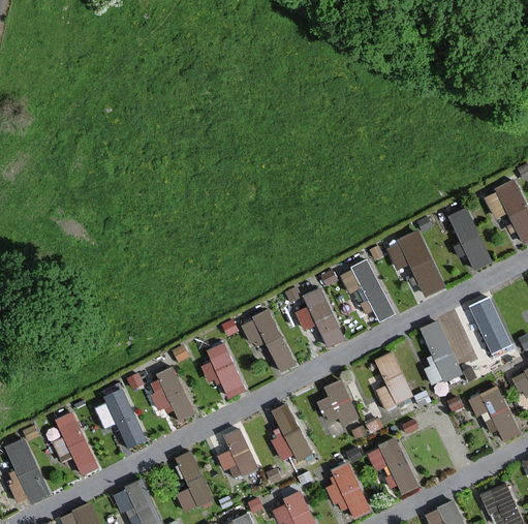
[(483,193),(493,219),(507,213),(520,245),(527,241),(527,202),(520,179),(483,193)]
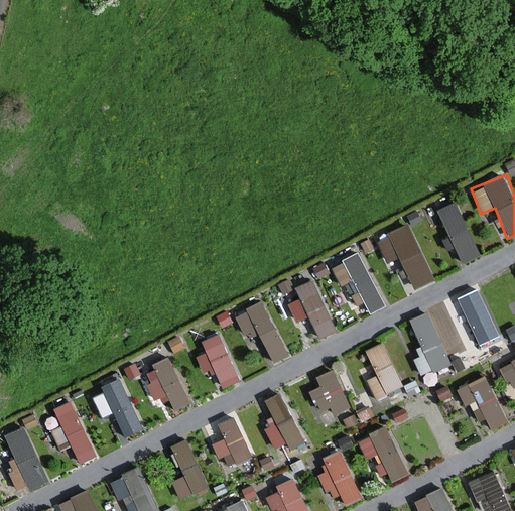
[(459,207),(441,212),(457,262),(474,258),(459,207)]
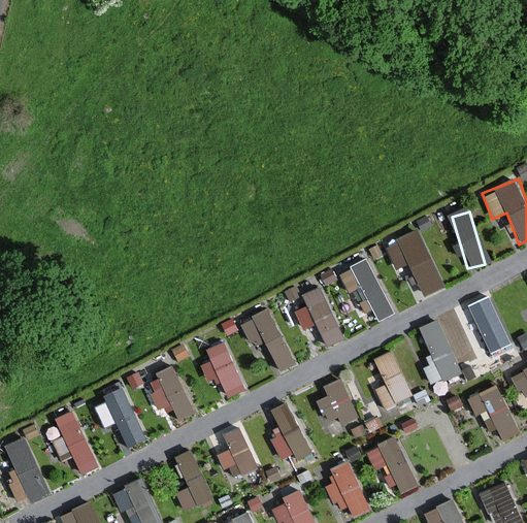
[(395,239),(420,297),(443,287),(419,229),(395,239)]
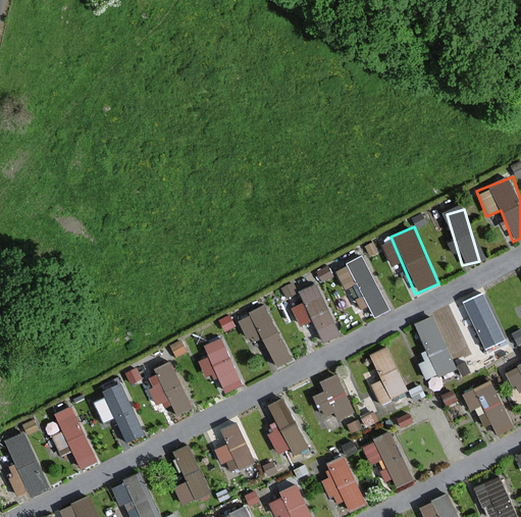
[(363,256),(348,263),(372,317),(387,310),(363,256)]
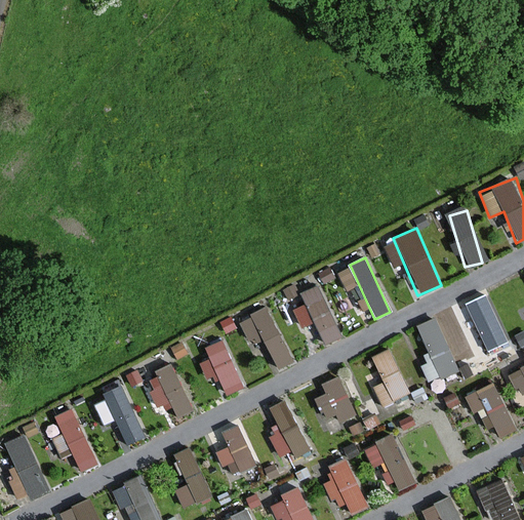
[(321,346),(340,340),(323,287),(289,297),(299,329),(314,324),(321,346)]
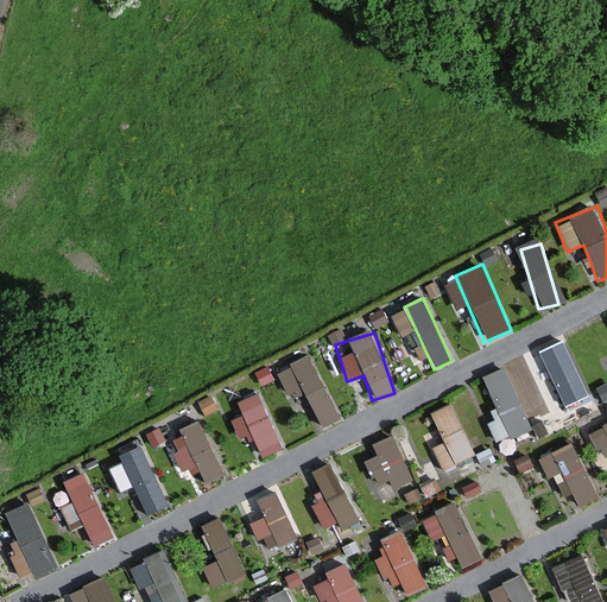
[(305,355),(276,373),(292,401),(303,397),(322,429),(341,418),(305,355)]
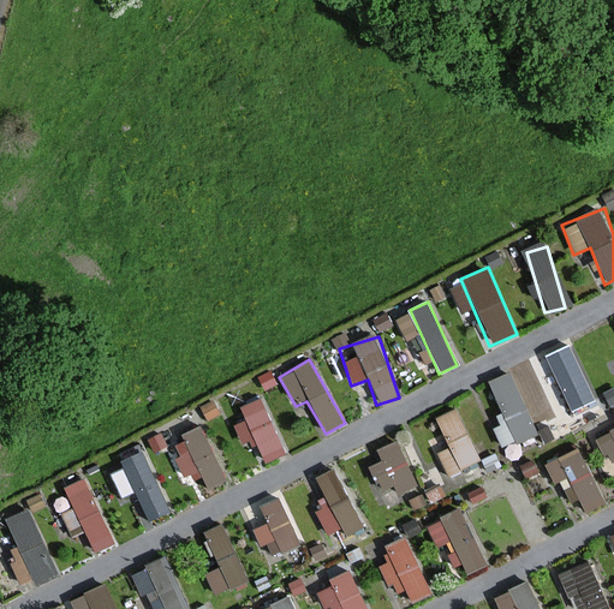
[(494,429),(504,449),(537,434),(508,371),(487,382),(506,423),(494,429)]
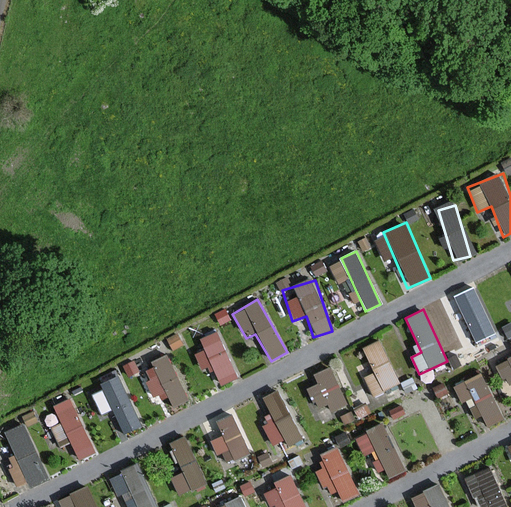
[(222,336),(198,346),(216,389),(240,378),(222,336)]
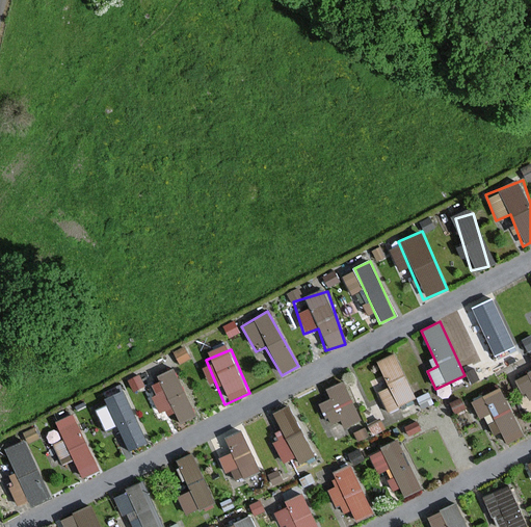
[(375,362),(388,388),(378,392),(388,413),(416,400),(394,353),(375,362)]
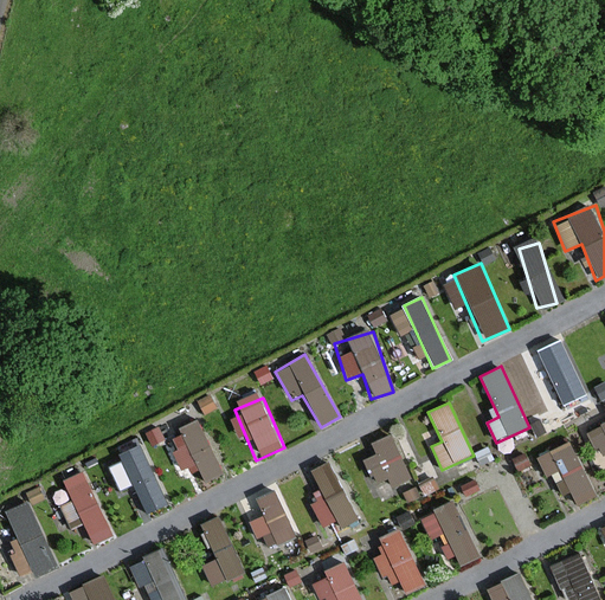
[(195,466),(204,486),(225,478),(201,419),(169,432),(185,471),(195,466)]
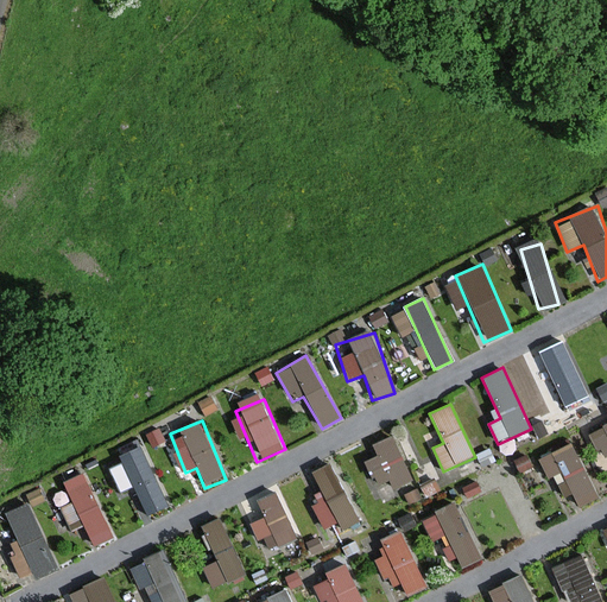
[(601,461),(606,457),(606,423),(588,431),(601,461)]
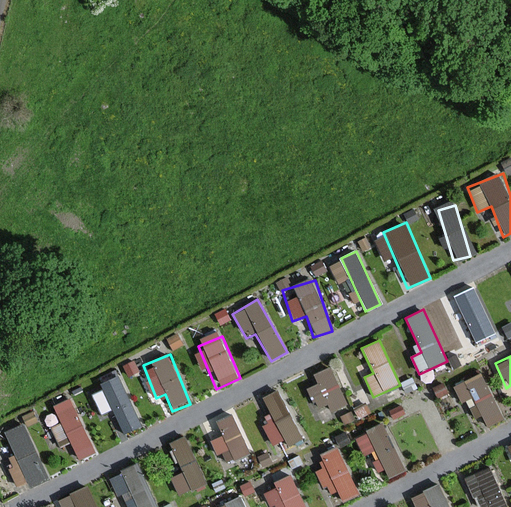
[(319,416),(348,403),(333,371),(305,383),(319,416)]
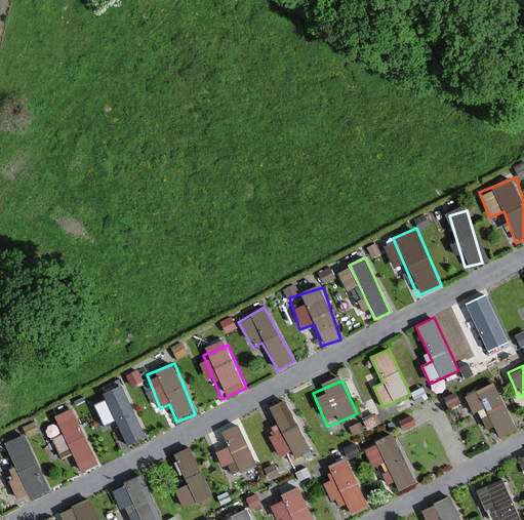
[(476,421),(487,414),(500,438),(518,429),(492,382),(464,398),(476,421)]
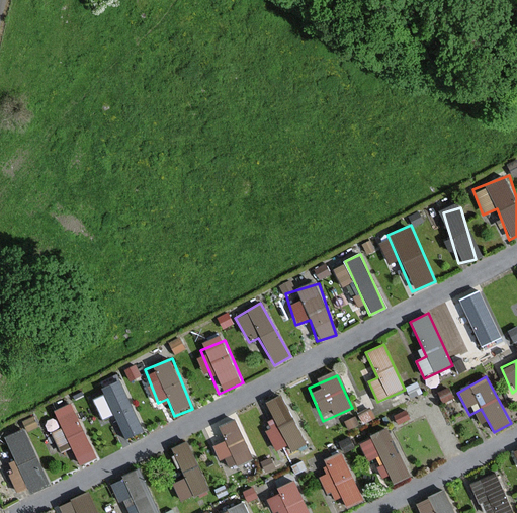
[(123,442),(145,433),(121,378),(100,388),(123,442)]
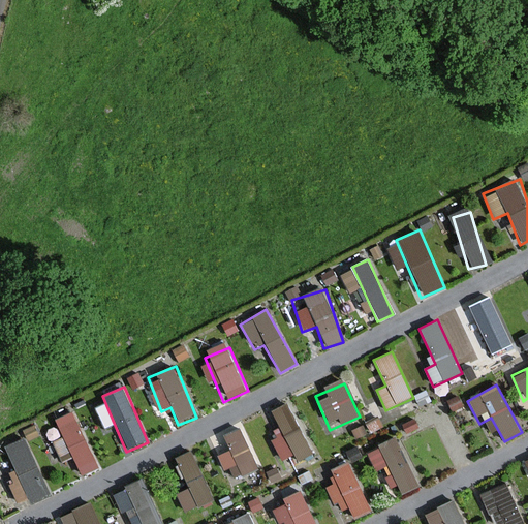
[(287,403),(270,411),(280,435),(271,439),(282,464),(310,451),(287,403)]
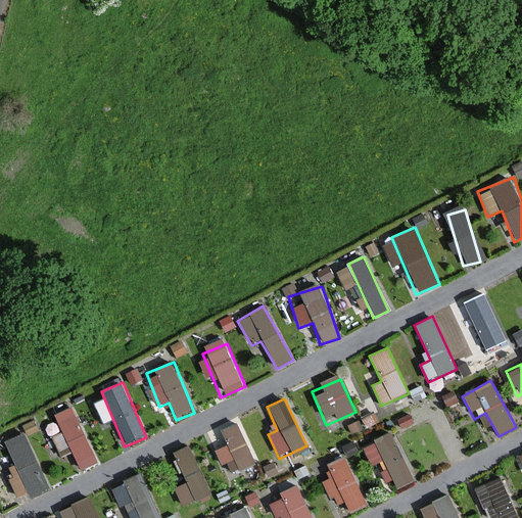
[(75,406),(54,415),(80,471),(100,462),(75,406)]
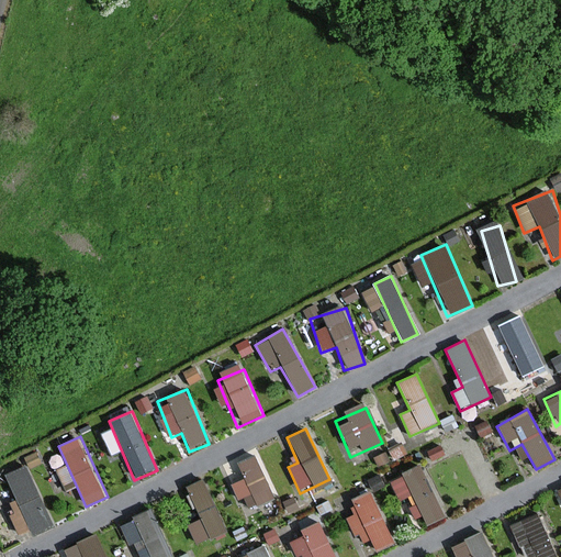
[(229,464),(249,510),(276,499),(256,453),(229,464)]
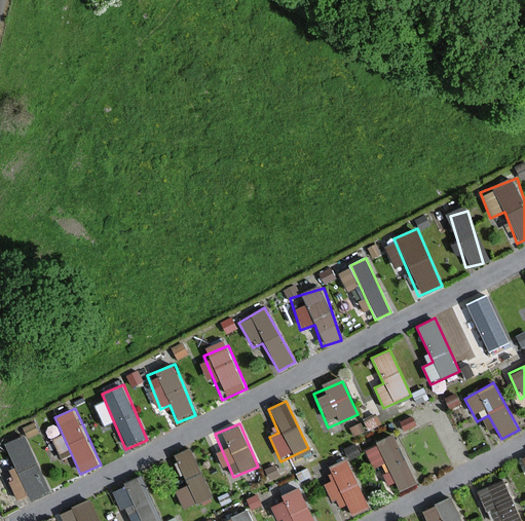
[(392,433),(367,446),(392,496),(418,482),(392,433)]
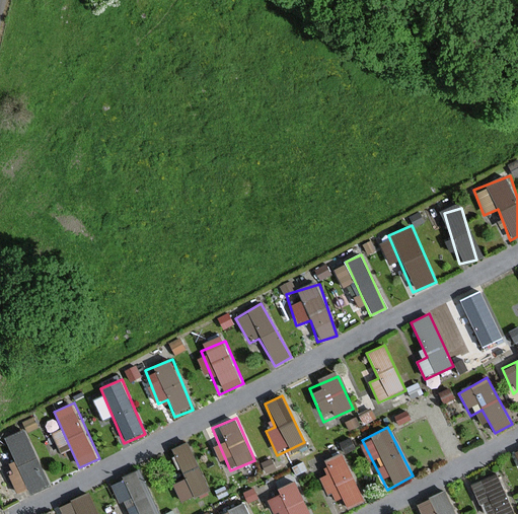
[(0,447),(26,497),(53,483),(24,428),(0,440),(0,447)]
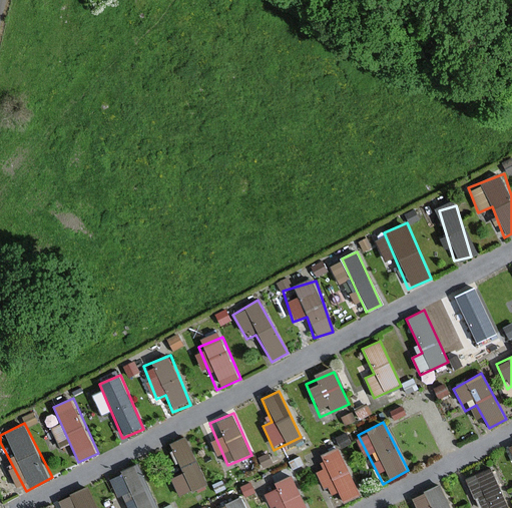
[(183,475),(172,480),(180,498),(209,484),(187,436),(168,445),(183,475)]
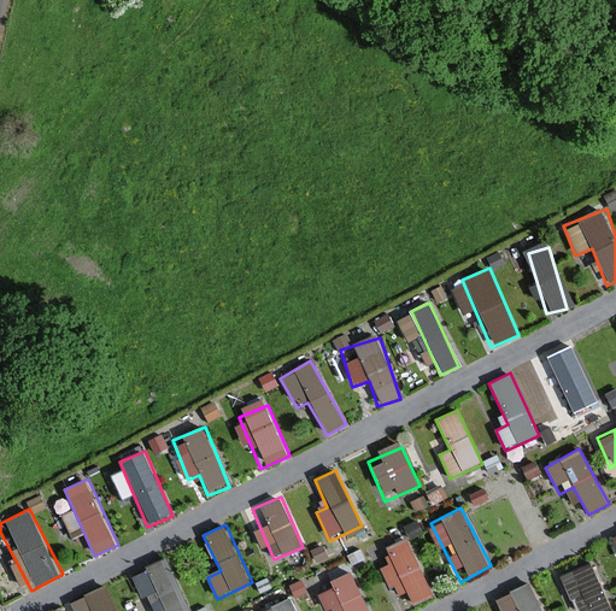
[(411,538),(380,548),(403,609),(433,597),(411,538)]
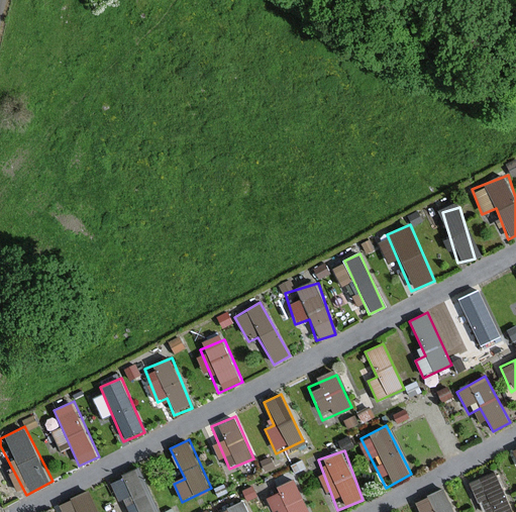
[(138,469),(112,481),(126,511),(159,511),(138,469)]
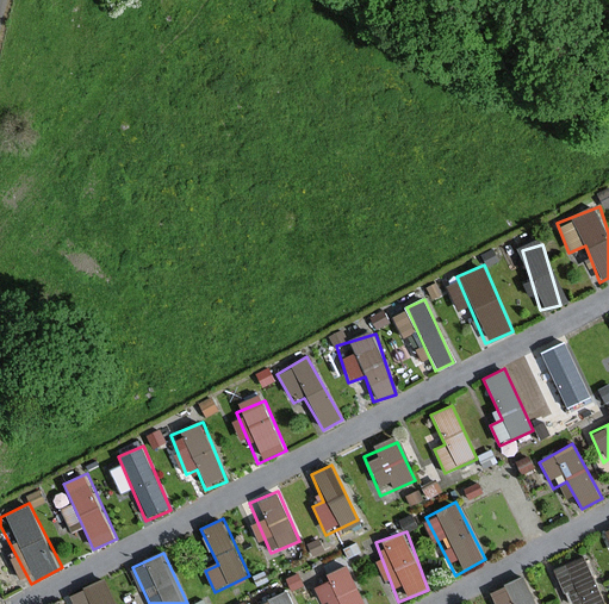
[(608,603),(585,555),(555,571),(572,603),(608,603)]
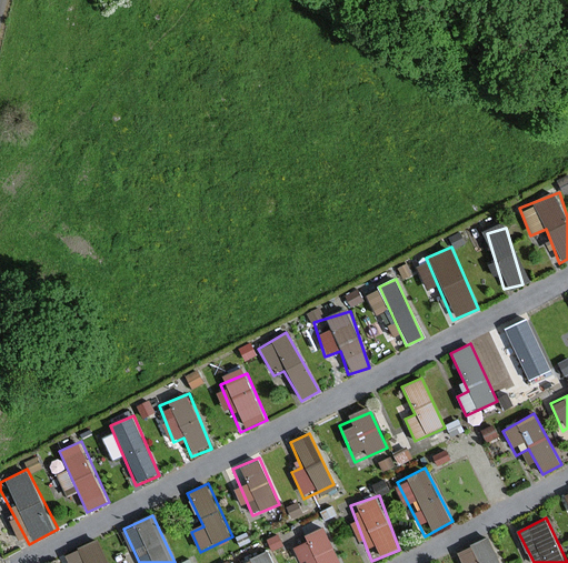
[(342,562),(326,529),(292,545),(300,562),(342,562)]
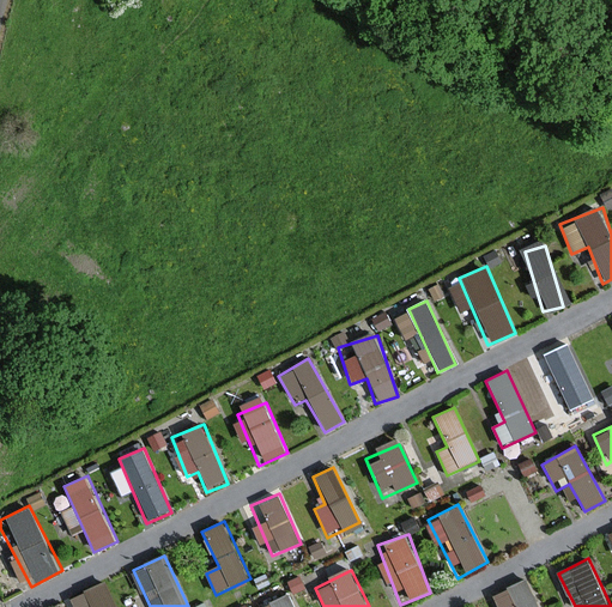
[(541,606),(528,578),(497,593),(503,606),(541,606)]
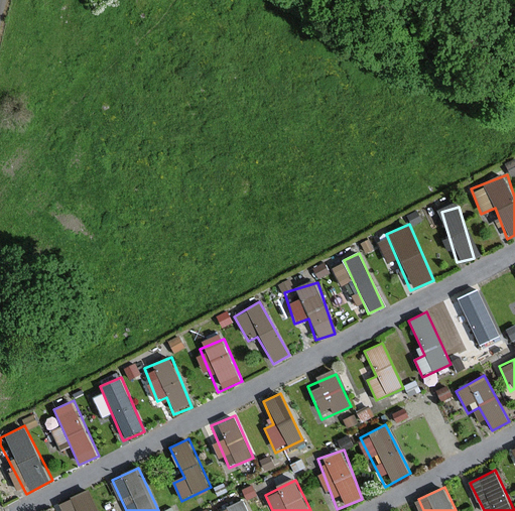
[(57,503),(59,510),(98,510),(90,490),(57,503)]
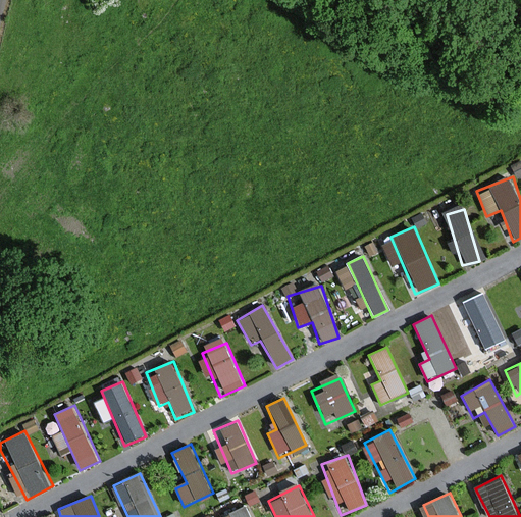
[(252,516),(247,506),(225,516),(252,516)]
